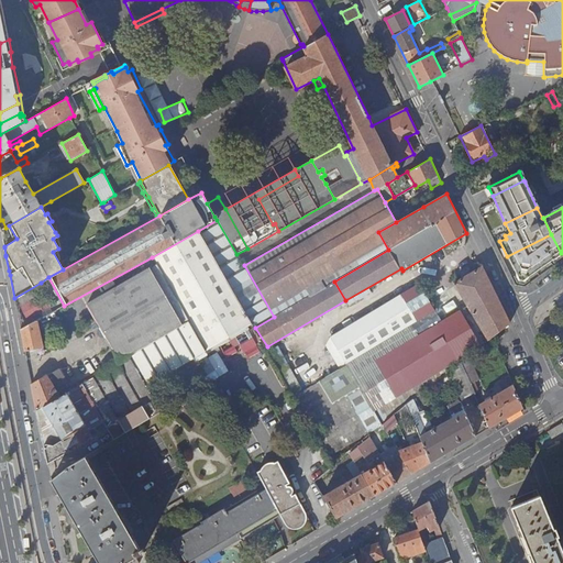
[(217,220),(198,231),(252,323),(253,322),(255,328),(274,317),(244,265),(243,266),(236,254),(217,220)]
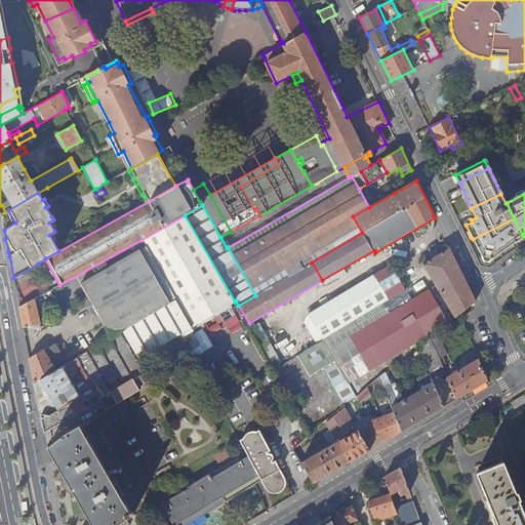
[(185,215),(142,240),(146,247),(157,266),(176,298),(121,331),(136,359),(169,339),(192,327),(235,301),(185,215)]
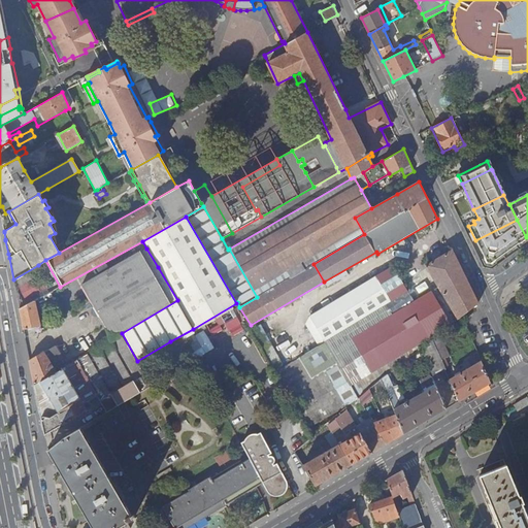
[(524,238),(526,237),(517,220),(475,240),(486,263),(489,263),(520,241),(519,238),(523,236),(524,238)]
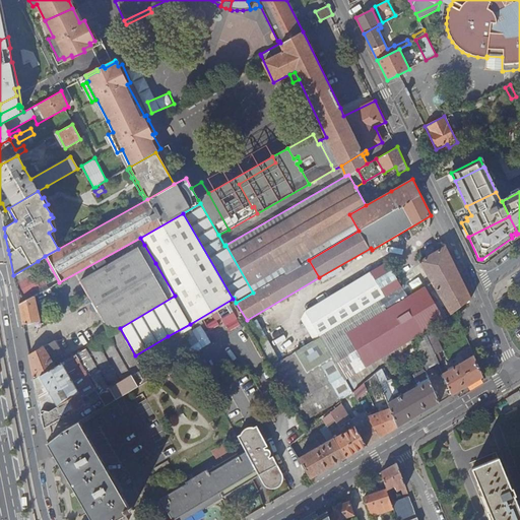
[(155,263),(144,245),(79,281),(110,333),(120,328),(175,296),(155,263)]
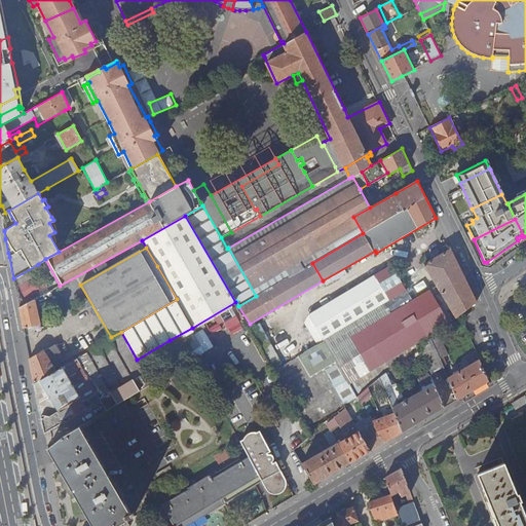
[(460,314),(477,302),(450,249),(425,264),(456,317),(460,314)]
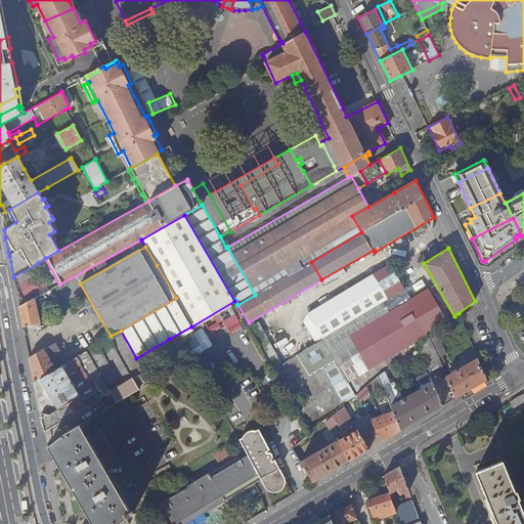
[(384,302),(405,289),(390,264),(308,313),(348,381),(447,321),(428,290),(411,299),(390,312),(384,302)]
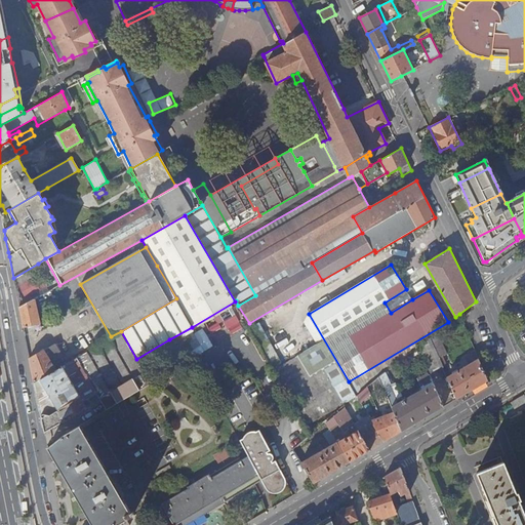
[(412,299),(406,289),(385,303),(391,313),(412,299)]
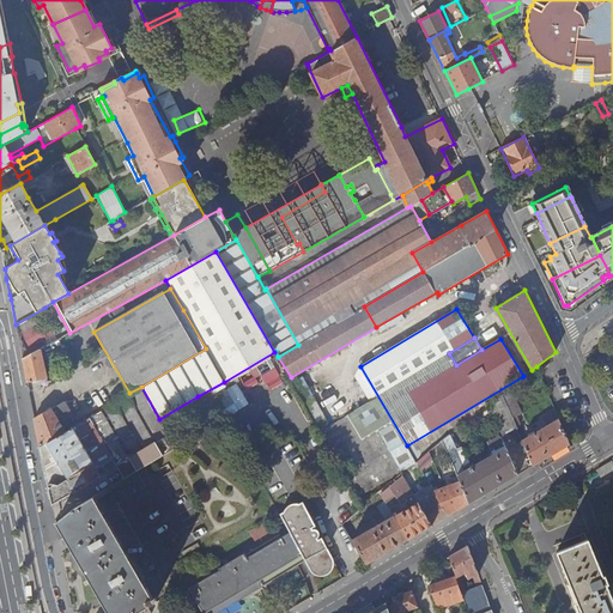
[(40,349),(22,358),(26,382),(47,377),(40,350),(40,349)]
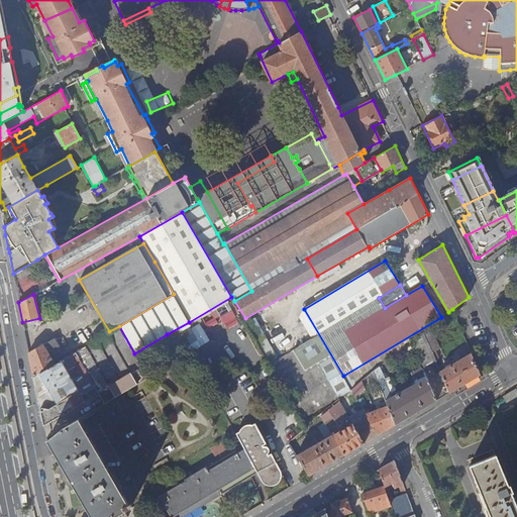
[(195,348),(211,339),(201,323),(186,332),(195,348)]
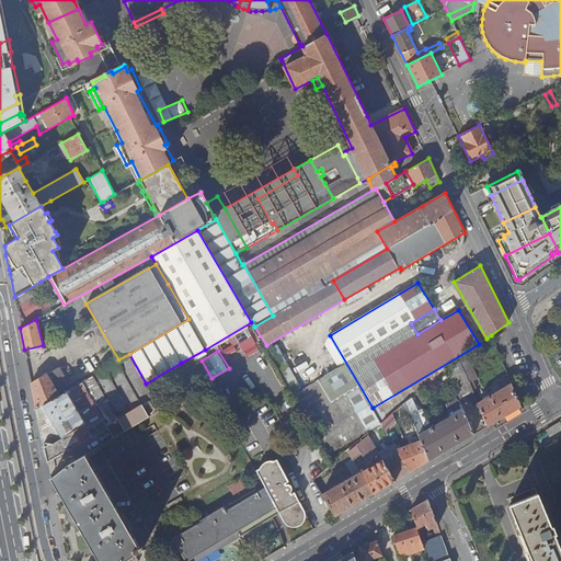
[(58,396),(36,408),(39,427),(47,461),(91,435),(98,446),(149,416),(161,410),(146,384),(129,354),(118,359),(58,396)]
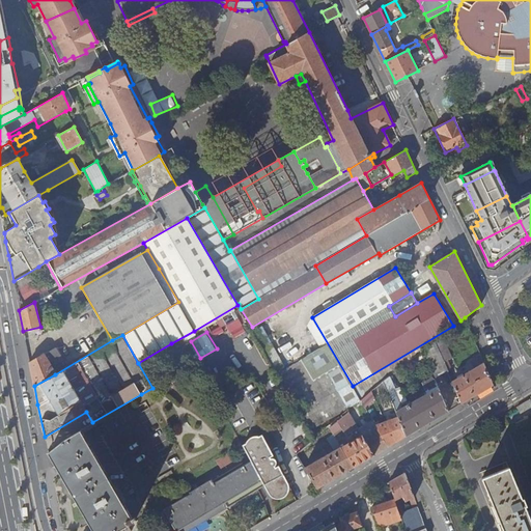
[(435,378),(436,379),(448,373),(443,362),(439,350),(435,340),(423,350),(423,351),(435,378)]
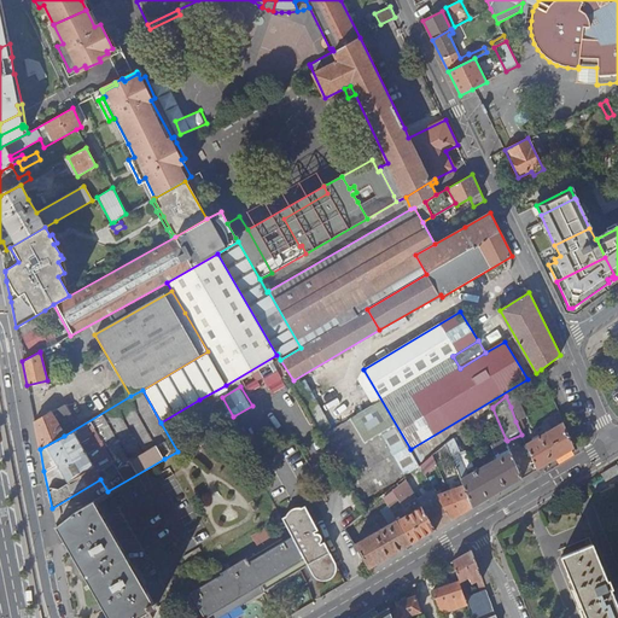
[(511,407),(516,421),(525,417),(518,403),(511,407)]
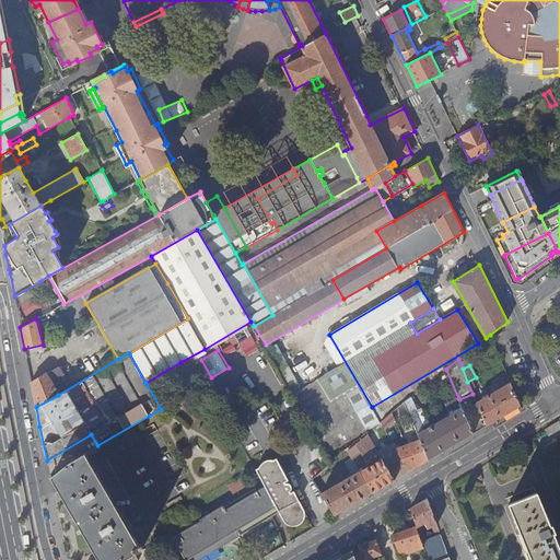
[(46,372),(31,381),(34,396),(36,407),(58,395),(46,372)]
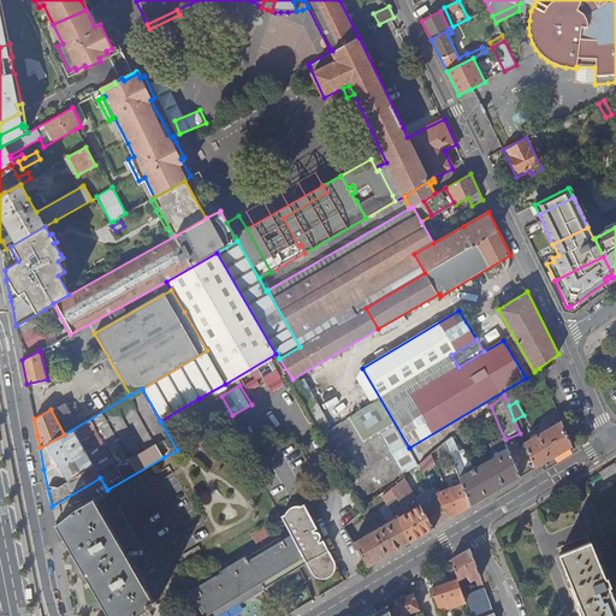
[(523,442),(534,468),(573,446),(573,445),(561,419),(558,412),(552,415),(556,422),(538,434),(537,432),(529,436),(531,438),(523,442)]
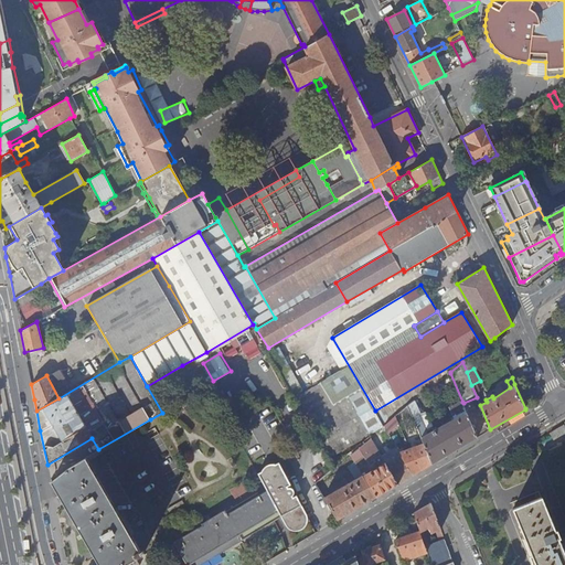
[(311,413),(330,405),(319,381),(307,386),(309,390),(302,393),(311,413)]
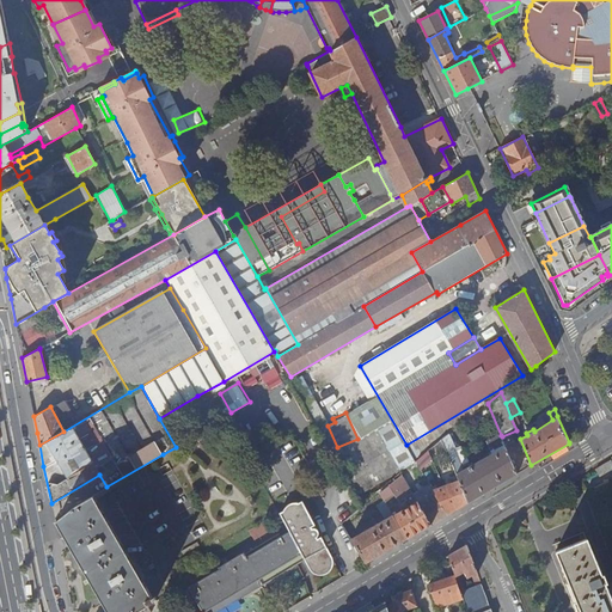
[(452,463),(469,502),(518,473),(502,436),(501,435),(490,440),(496,452),(490,454),(489,452),(485,454),(487,457),(464,470),(458,459),(453,450),(454,448),(448,433),(441,439),(448,456),(452,463)]
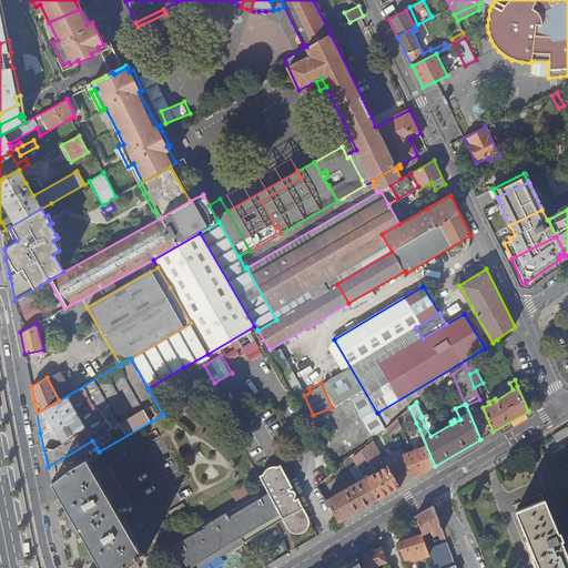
[(416,423),(409,407),(401,415),(404,427),(416,423)]
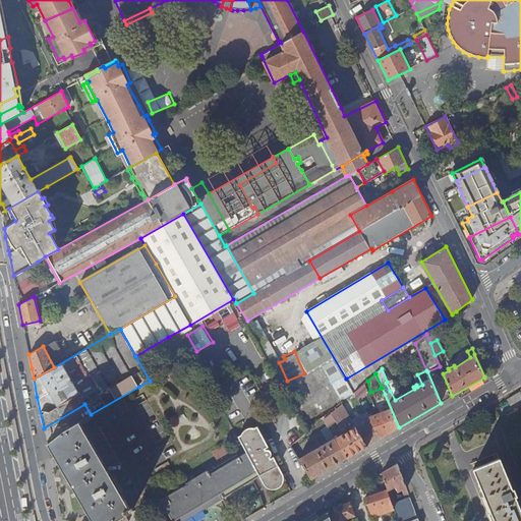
[(138,387),(91,414),(64,429),(47,444),(91,520),(114,520),(130,512),(130,511),(133,509),(132,508),(129,509),(125,503),(138,496),(131,481),(154,468),(156,471),(169,464),(168,460),(178,455),(138,387)]
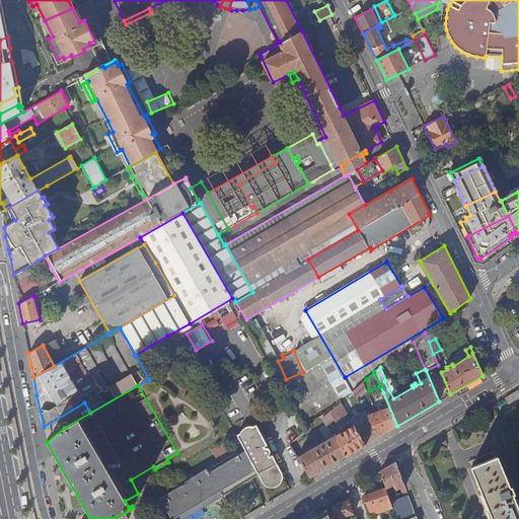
[(518,396),(518,391),(518,389),(504,398),(507,404),(518,396)]
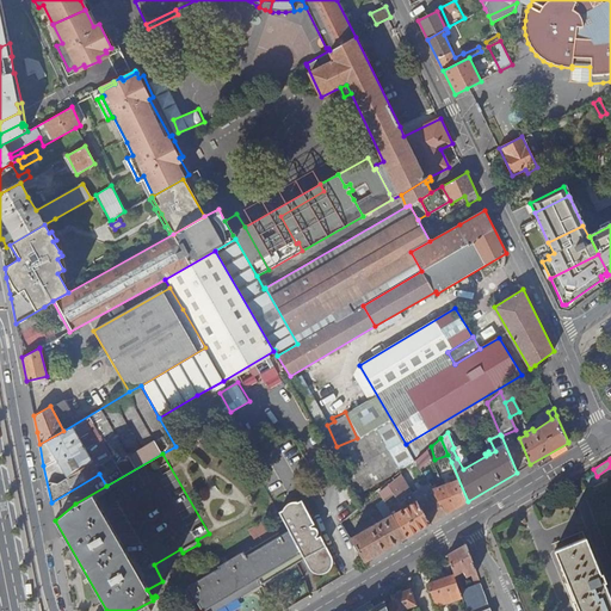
[(431,489),(445,514),(468,501),(451,462),(438,467),(444,483),(431,489)]
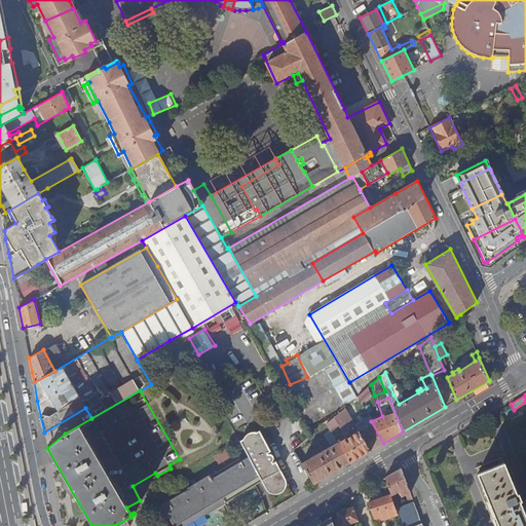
[(327,424),(334,436),(342,430),(342,431),(353,424),(344,408),(327,423),(327,424)]
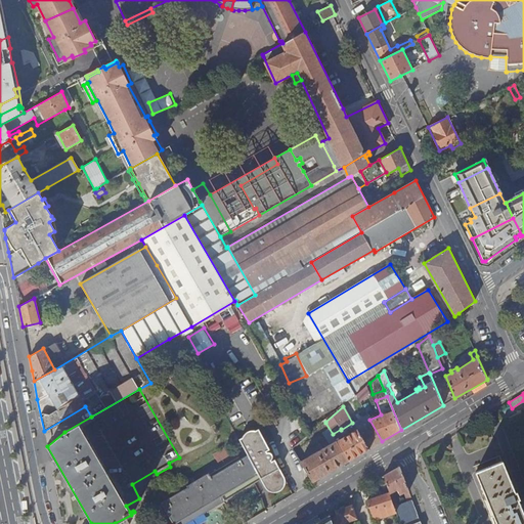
[(356,429),(368,449),(382,441),(369,420),(367,416),(353,424),(356,429)]
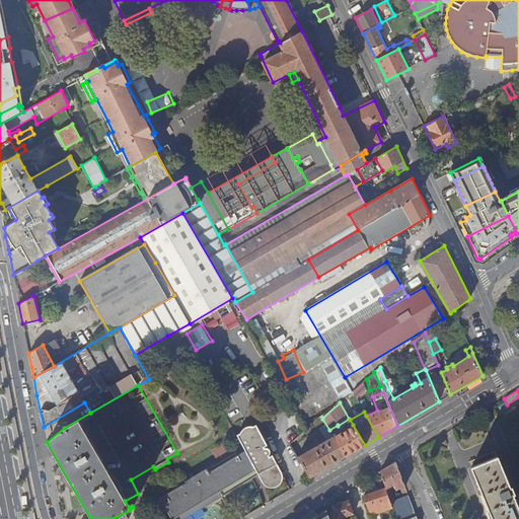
[(297,457),(309,477),(345,457),(332,436),(329,430),(322,419),(318,422),(328,438),(297,457)]
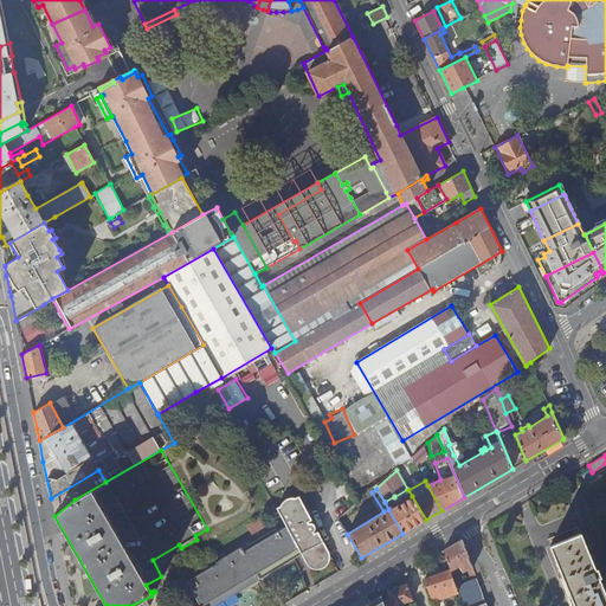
[(330,559),(330,558),(330,556),(317,532),(316,532),(313,534),(311,532),(313,530),(314,529),(314,527),(314,526),(313,524),(311,524),(309,523),(308,524),(307,522),(310,521),(307,513),(300,502),(297,496),(294,498),(291,497),(289,497),(287,498),(284,498),(282,501),(279,503),(278,505),(277,509),(278,513),(278,515),(284,524),(301,554),(307,565),(308,567),(311,569),(315,571),(320,569),(323,568),(327,567),(329,563),(329,561),(330,559)]
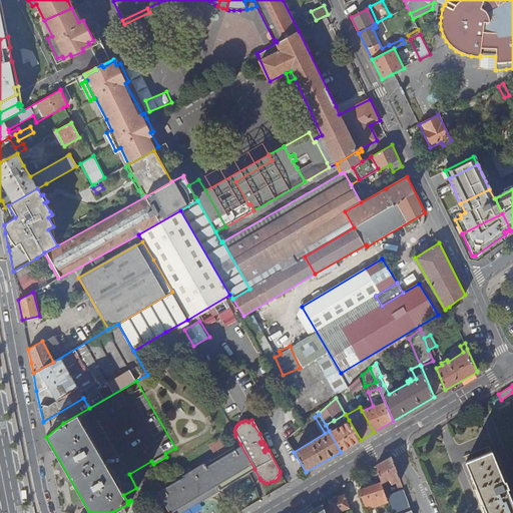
[(329,431),(341,452),(361,440),(349,420),(329,431)]
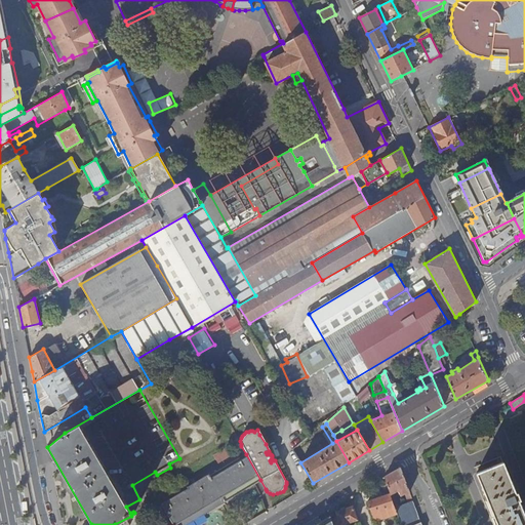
[(172,524),(185,524),(255,484),(260,480),(246,454),(240,458),(209,476),(207,472),(186,484),(188,489),(161,505),(173,524),(172,524)]
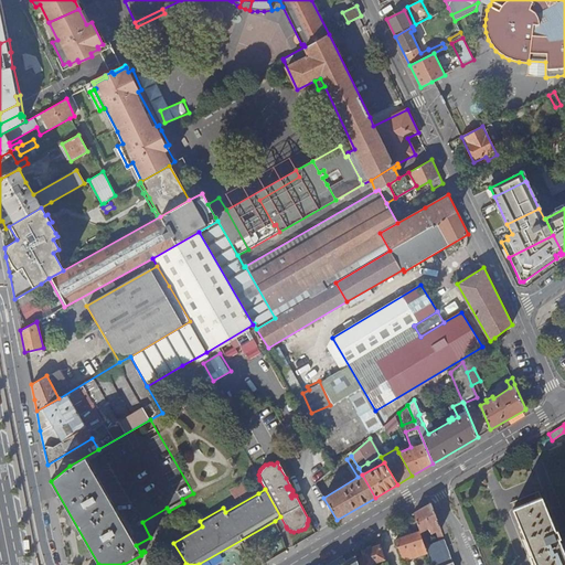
[(541,498),(512,510),(534,564),(564,564),(564,556),(558,540),(560,539),(556,531),(554,531),(541,498)]
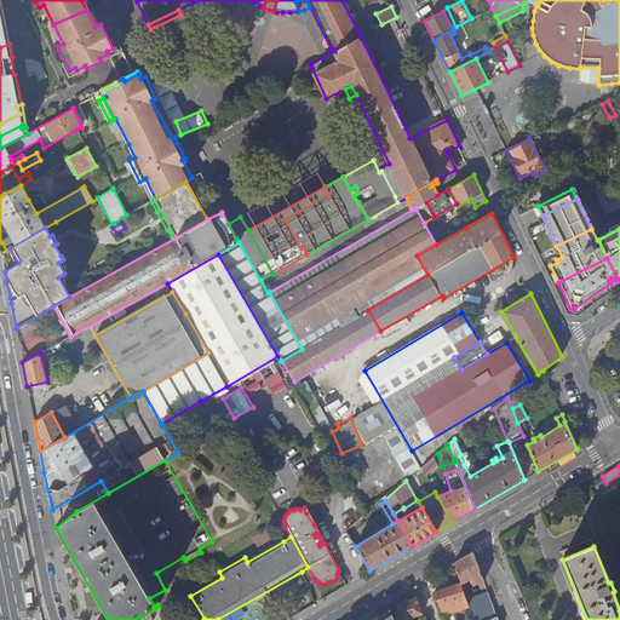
[(460,584),(460,585),(470,581),(472,586),(477,584),(483,581),(472,552),(453,564),(460,584)]
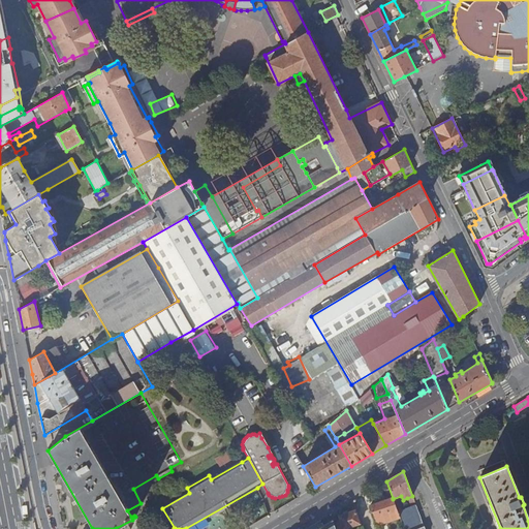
[(385,522),(400,517),(393,499),(393,498),(370,506),(374,518),(384,515),(385,522)]
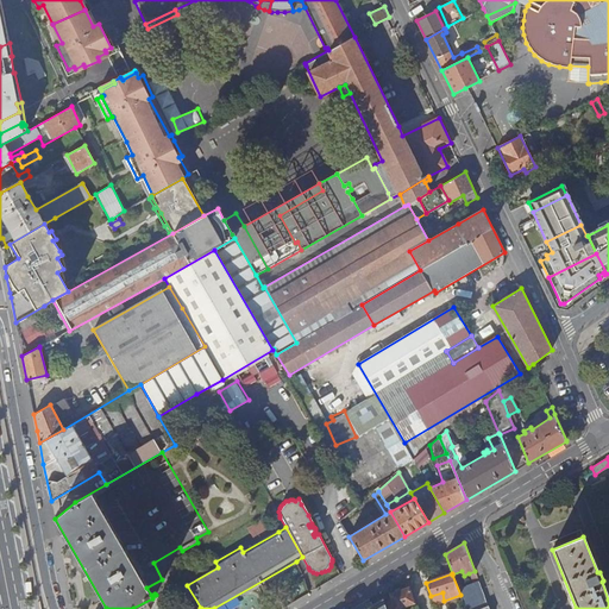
[(413,603),(408,589),(390,595),(391,600),(384,602),(384,603),(385,608),(403,608),(403,606),(413,603)]
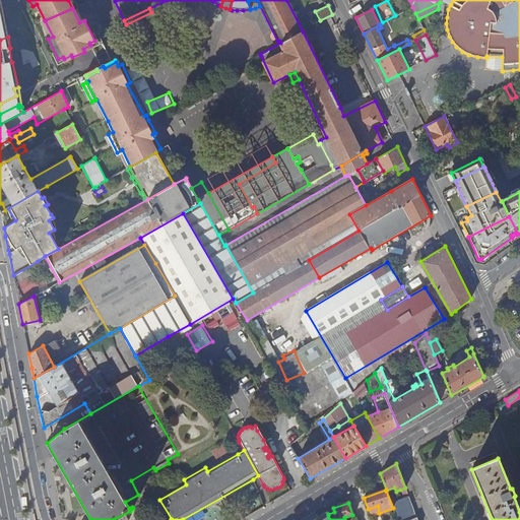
[(371,516),(379,513),(378,506),(368,509),(371,516)]
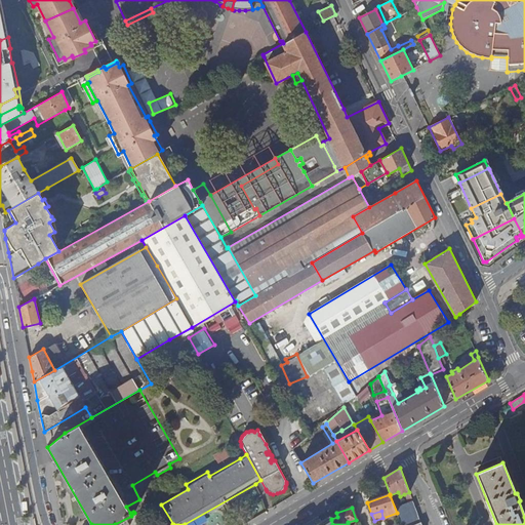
[(115,524),(128,524),(139,519),(136,514),(131,516),(115,524)]
